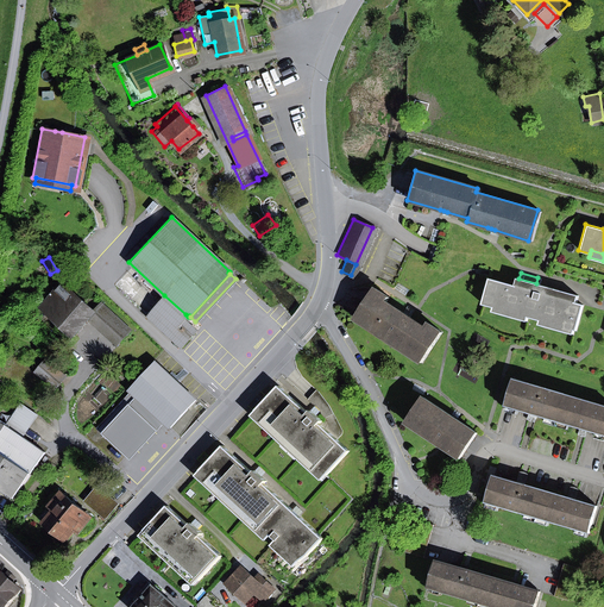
[(570,329),(572,329),(579,304),(572,301),(574,294),(568,292),(566,300),(517,286),(518,279),(513,276),(511,285),(486,277),(479,302),(490,306),(491,306),(492,304),(513,308),(511,315),(523,319),(524,315),(536,319),(538,319),(539,315),(559,321),(557,329),(568,332),(570,329)]
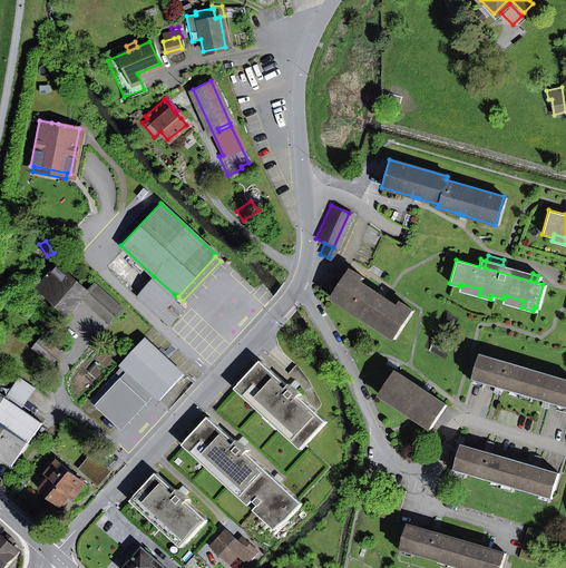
[(530,281),(533,273),(503,265),(486,261),(485,267),(530,281)]
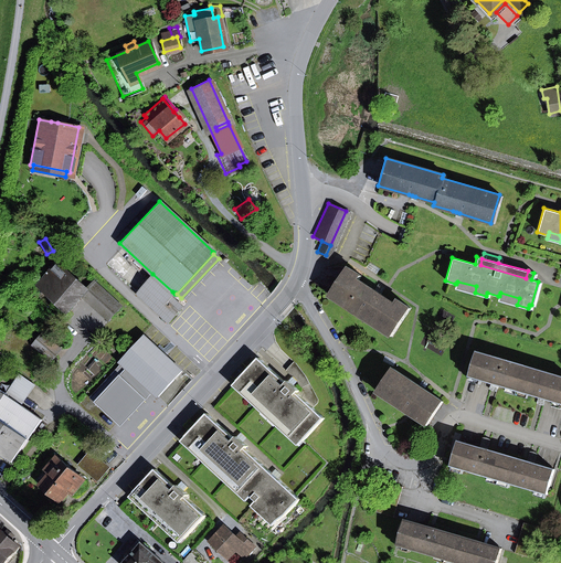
[(36,283),(65,309),(81,293),(85,288),(56,261),(46,271),(45,269),(43,272),(45,273),(36,283)]
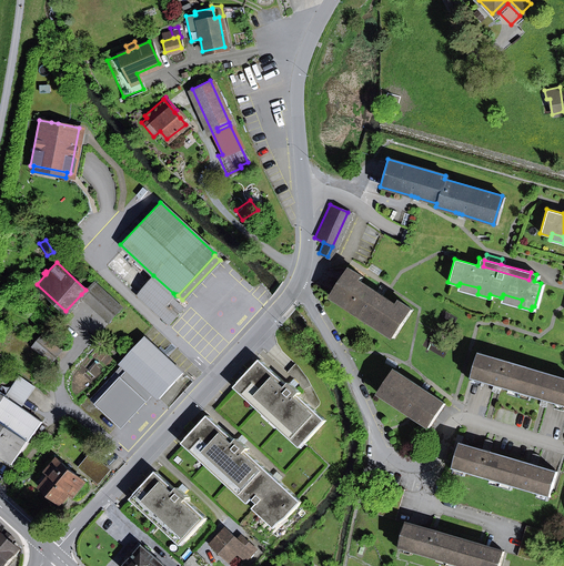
[(379,294),(380,293),(379,292),(373,289),(372,290),(358,280),(360,275),(348,268),(329,295),(391,336),(409,309),(396,300),(394,304),(379,294)]
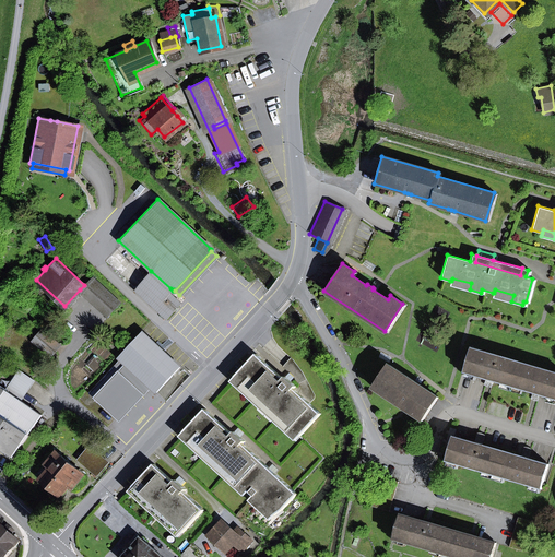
[(169,295),(166,292),(170,288),(151,271),(133,288),(163,317),(177,301),(169,295)]
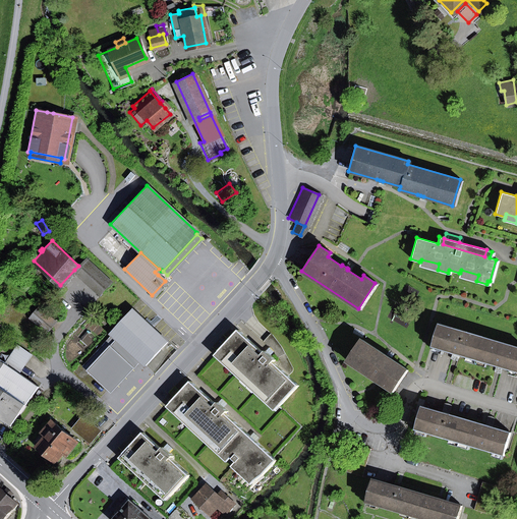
[(78,266),(74,270),(84,280),(96,269),(84,258),(78,266)]
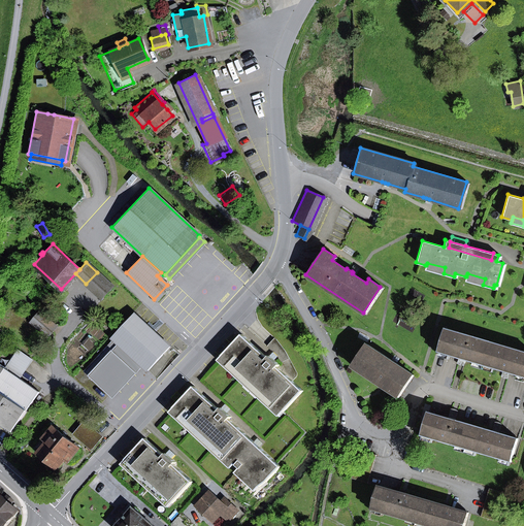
[(355,267),(350,263),(347,268),(352,271),(355,267)]
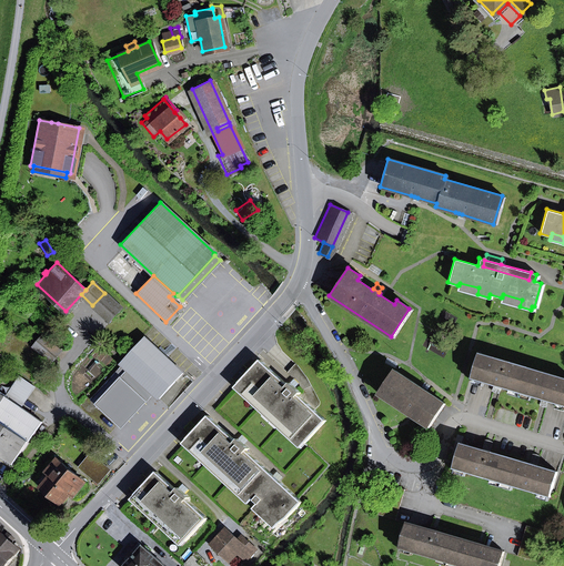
[(456,289),(477,294),(479,287),(460,283),(459,285),(457,285),(456,289)]
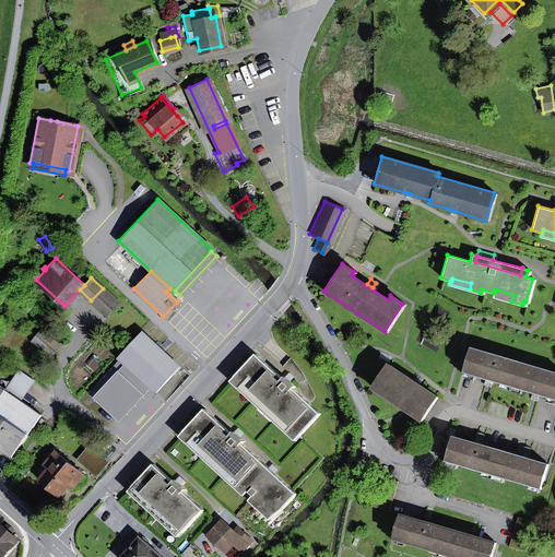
[(105,312),(116,300),(103,288),(91,300),(105,312)]
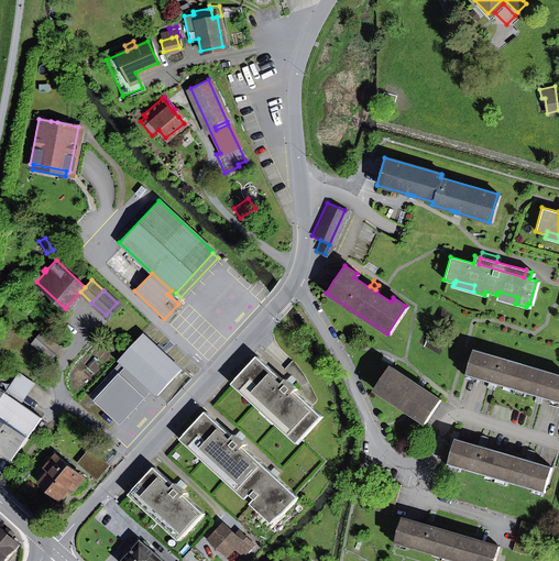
[(495,298),(515,304),(517,297),(499,292),(497,295),(496,295),(495,298)]
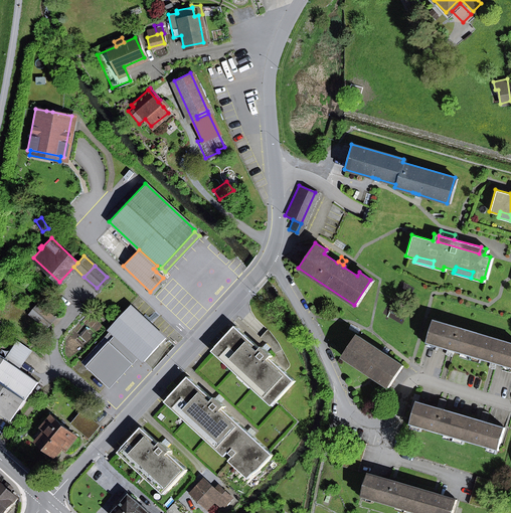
[(33,308),(48,321),(52,316),(36,303),(33,308)]
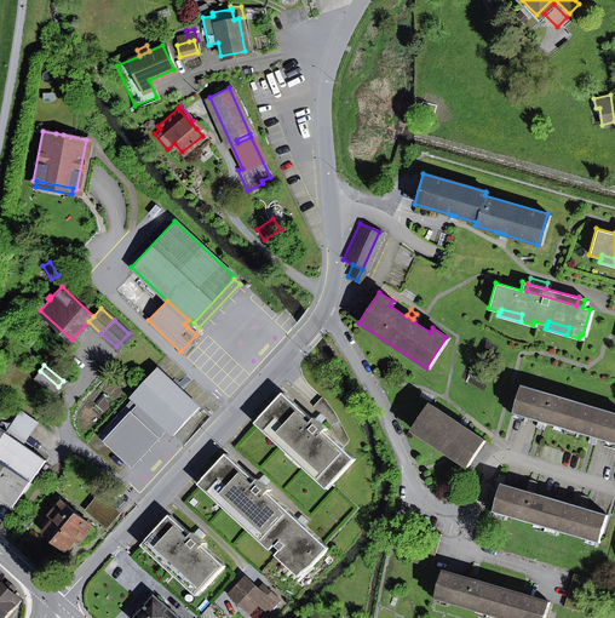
[(170,434),(196,405),(154,367),(128,395),(131,398),(156,421),(165,429),(170,434)]
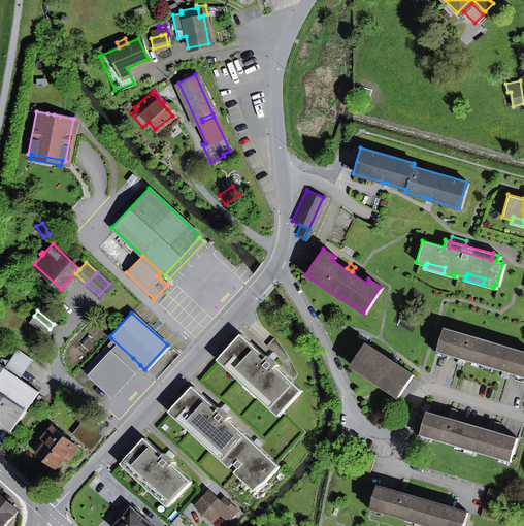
[(29,321),(44,334),(50,329),(34,316),(29,321)]
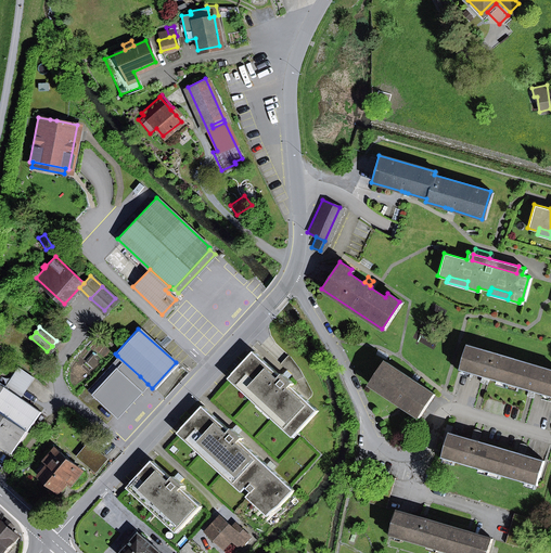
[(550,395),(550,369),(466,345),(459,368),(479,373),(483,374),(487,375),(525,387),(528,388),(533,389),(550,395)]
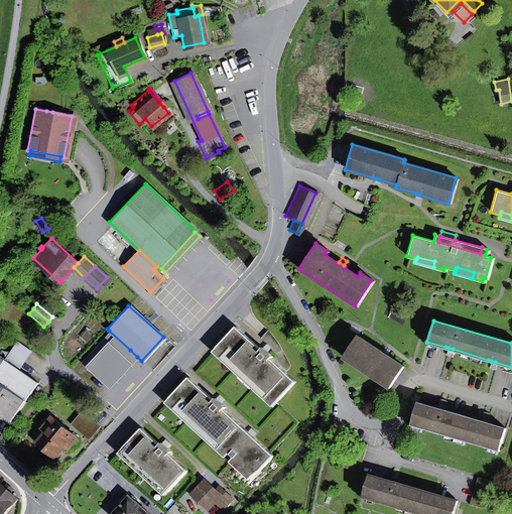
[(233,325),(214,346),(273,401),(292,380),(267,357),(269,355),(265,351),(260,346),(258,348),(233,325)]
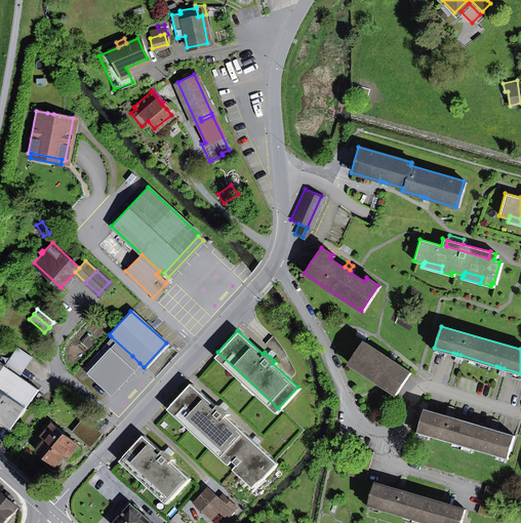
[(129,365),(126,363),(132,356),(111,336),(81,367),(85,371),(85,372),(105,391),(129,365)]
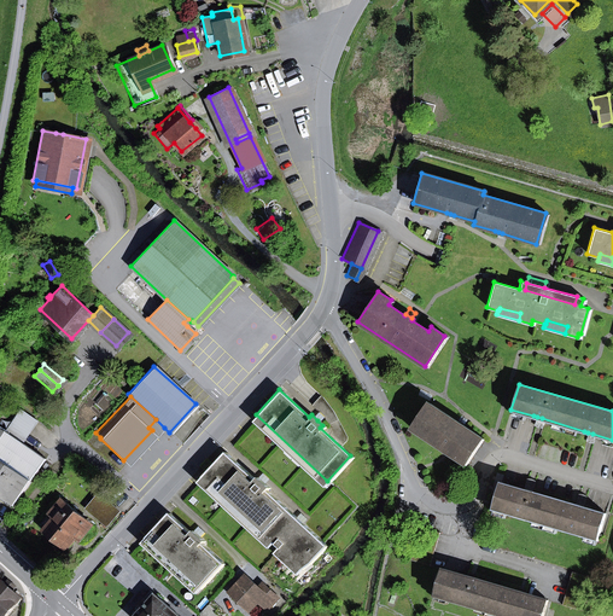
[(443,449),(463,464),(480,437),(460,424),(454,419),(426,401),(408,428),(443,449)]
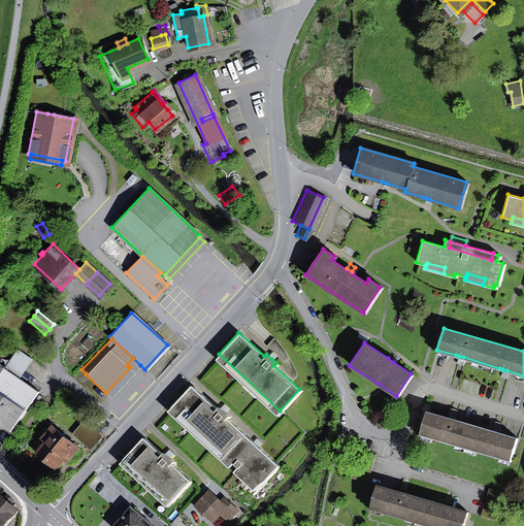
[(17,377),(13,374),(27,356),(14,348),(2,367),(0,365),(0,421),(10,428),(36,390),(17,377)]
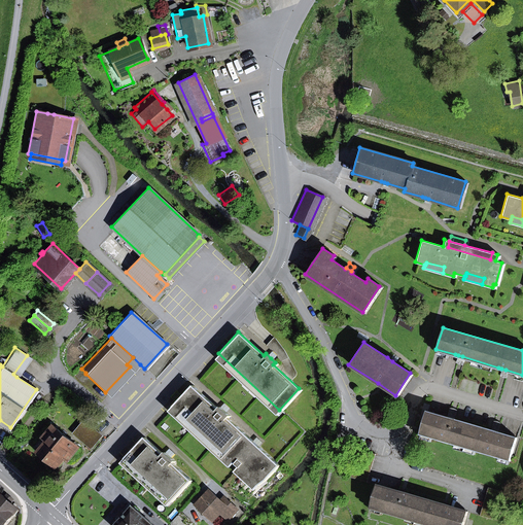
[(392,361),(395,356),(390,352),(387,357),(392,361)]
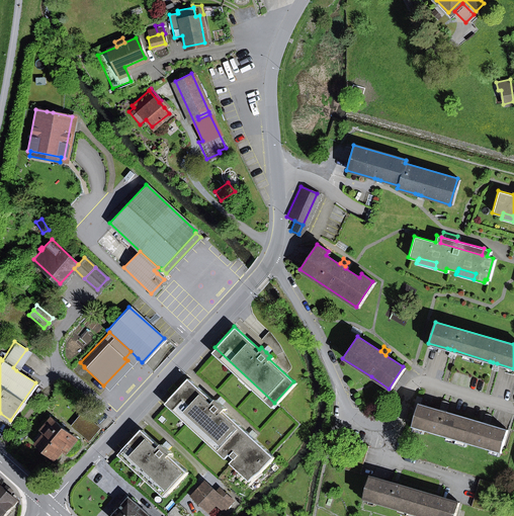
[(270,407),(274,403),(215,347),(210,352),(270,407)]
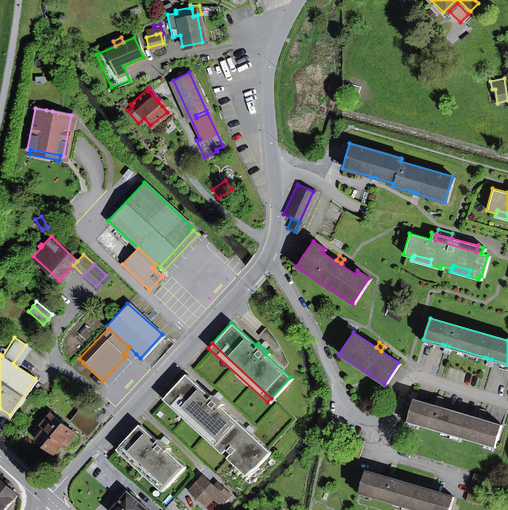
[(443,353),(446,353),(449,346),(445,345),(442,344),(440,351),(443,353)]
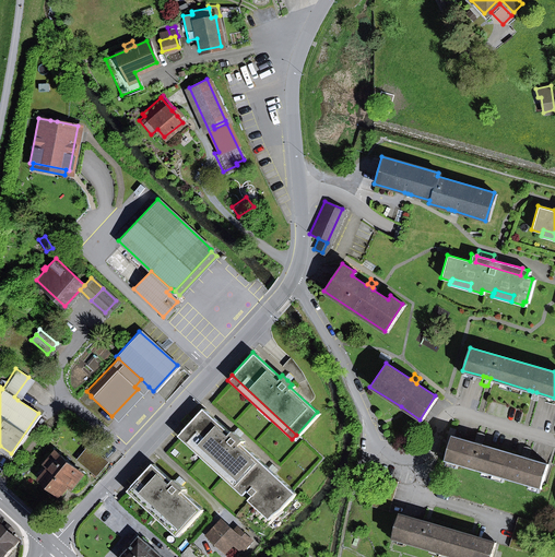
[(14,396),(18,400),(32,379),(28,377),(14,396)]
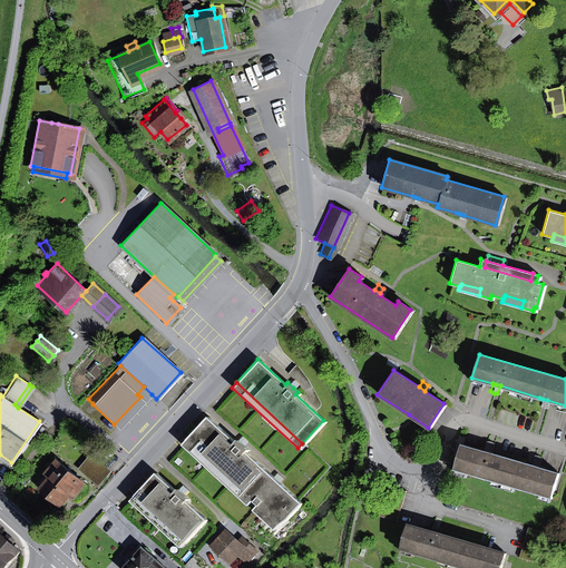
[(114,424),(119,429),(152,394),(144,387),(137,394),(140,397),(114,424)]
